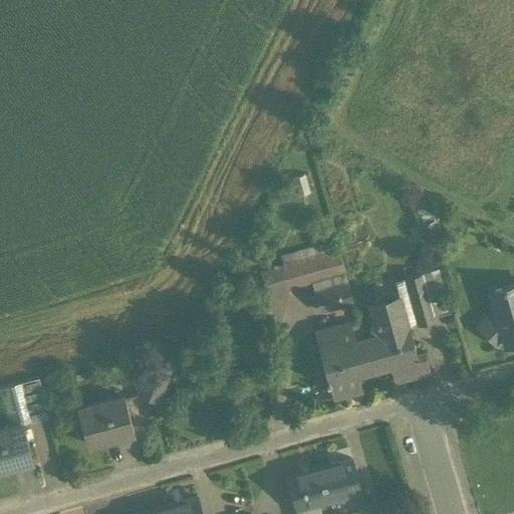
[(304,173),(292,176),(298,194),(310,191),(304,173)]
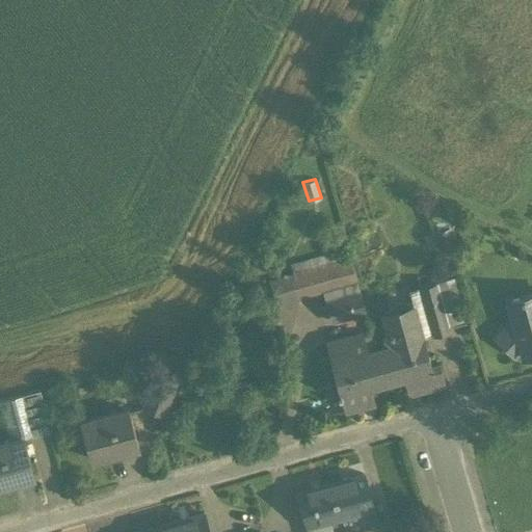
[(450,227),(436,231),(441,249),(455,245),(450,227)]
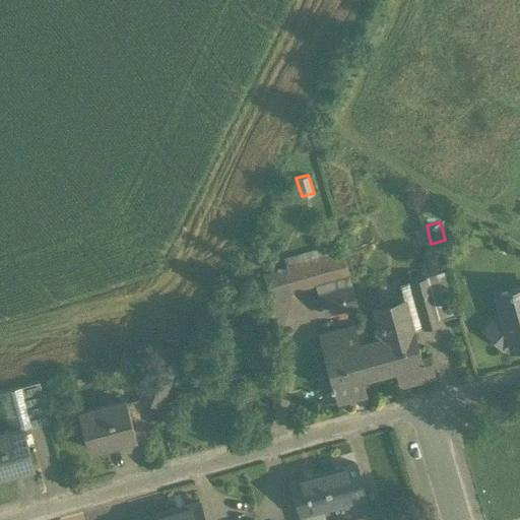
[(331,245),(283,258),(286,268),(334,254),(331,245)]
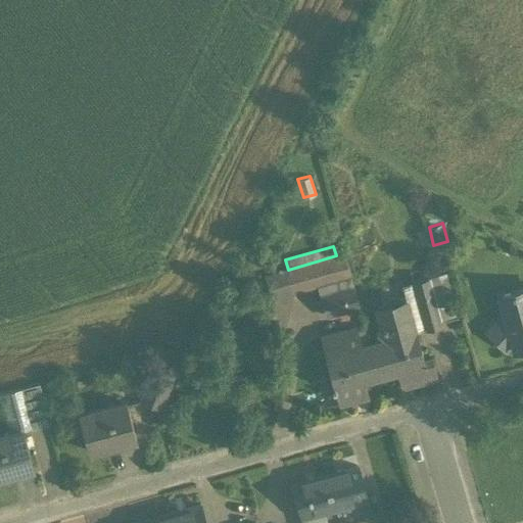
[(288,270),(269,275),(272,297),(318,284),(350,276),(344,253),(336,255),(288,270)]
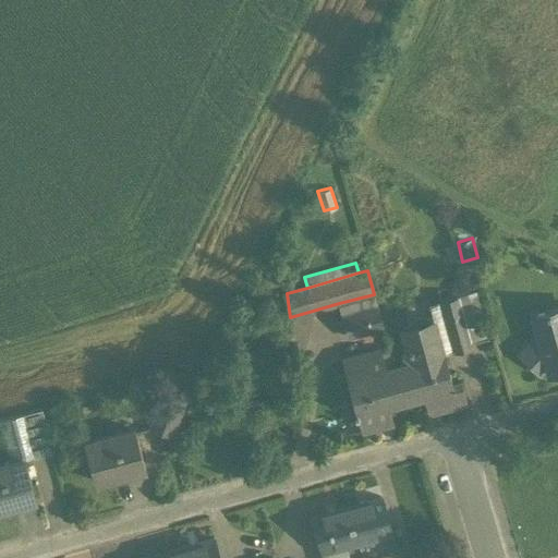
[(474,290),(458,295),(471,341),(487,337),(474,290)]
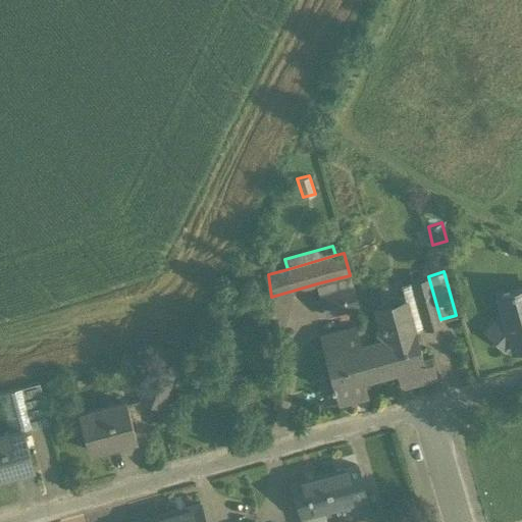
[(350,275),(317,283),(320,296),(353,286),(350,275)]
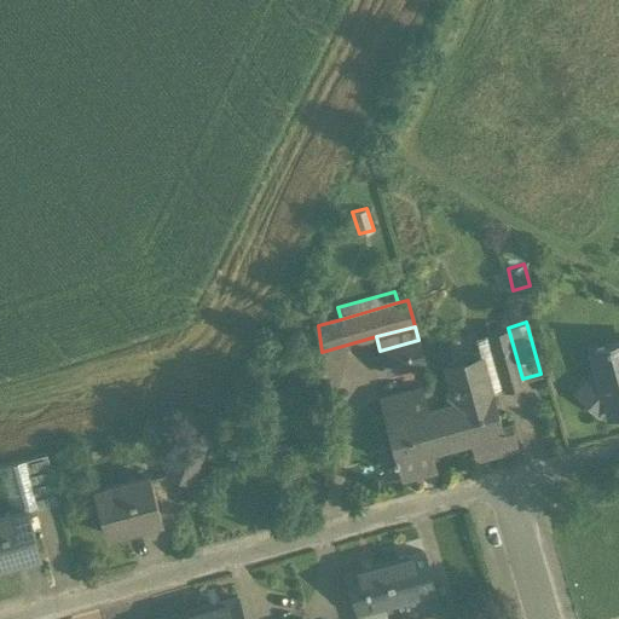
[(508,328),(486,334),(502,389),(524,383),(522,379),(508,328)]
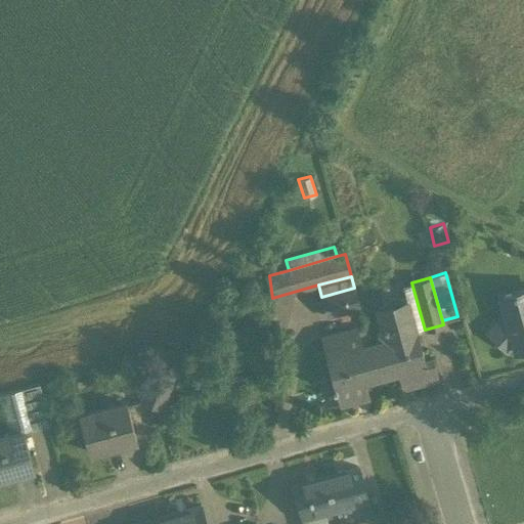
[(523,287),(516,290),(516,289),(512,290),(513,291),(500,294),(506,311),(499,316),(508,324),(496,337),(508,348),(514,341),(516,348),(523,345),(523,287)]
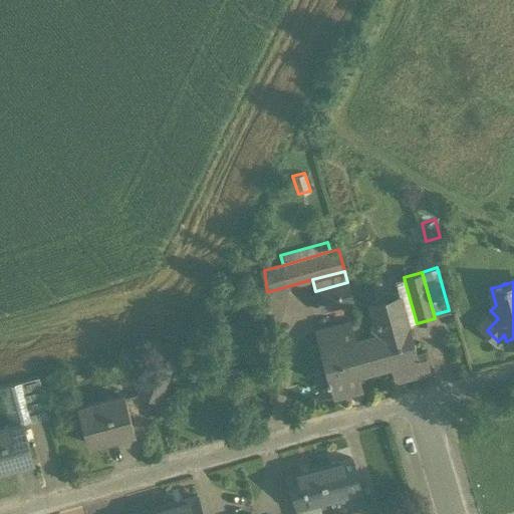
[(315,291),(314,291),(319,308),(352,299),(347,282),(315,291)]
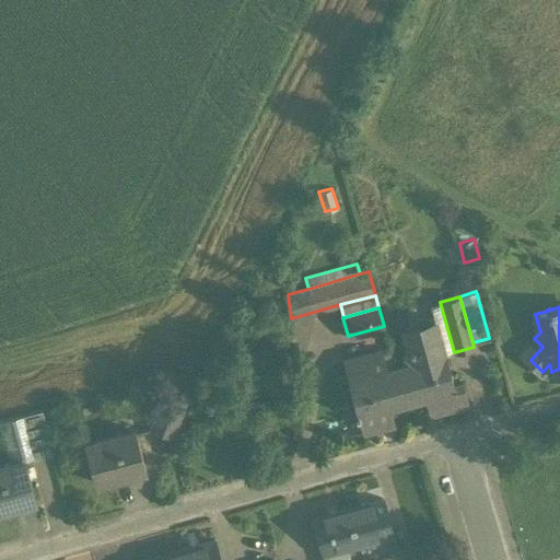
[(443,352),(434,319),(404,328),(409,350),(404,351),(407,362),(397,364),(405,393),(423,388),(424,394),(430,412),(467,401),(462,382),(453,384),(444,352),(443,352)]
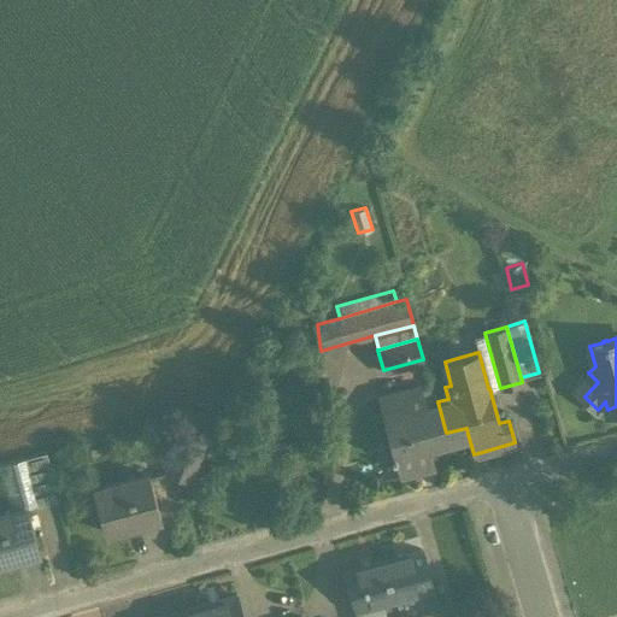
[(425,405),(421,386),(378,397),(394,453),(395,453),(394,447),(427,438),(428,444),(468,434),(466,428),(446,433),(438,401),(425,405)]
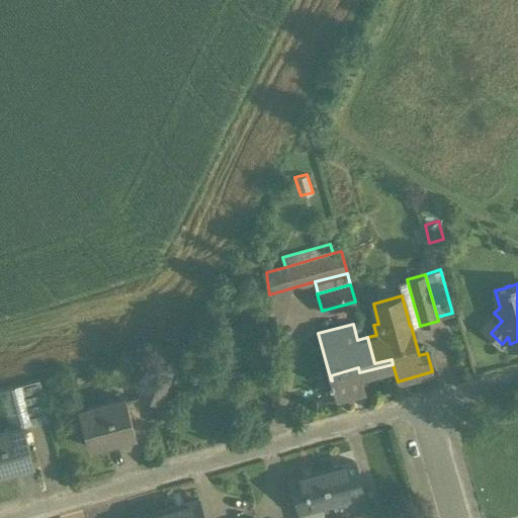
[(172,365),(155,359),(140,397),(157,403),(172,365)]
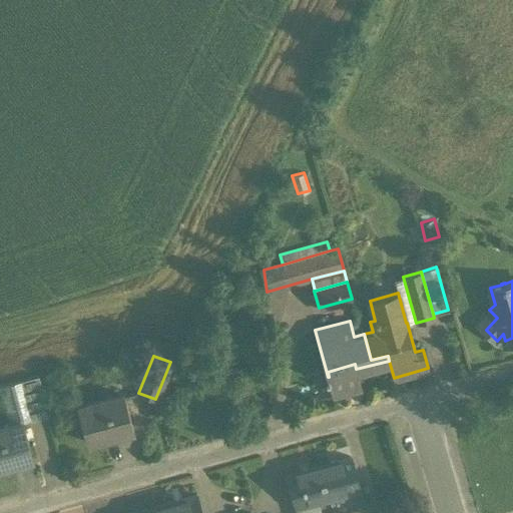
[(23,365),(35,400),(52,395),(41,359),(23,365)]
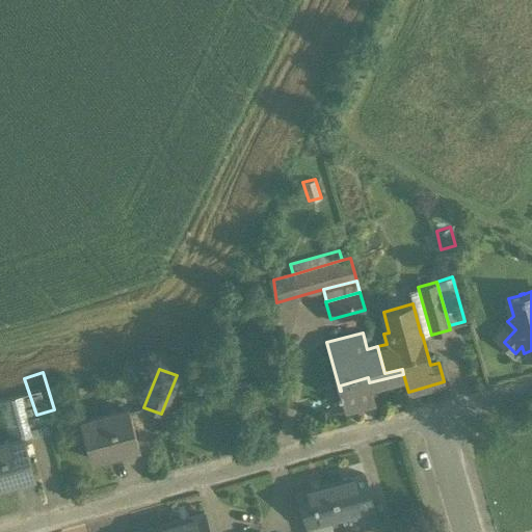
[(368,377),(340,386),(341,391),(340,391),(336,392),(337,396),(341,395),(344,408),(374,401),(369,382),(368,377)]
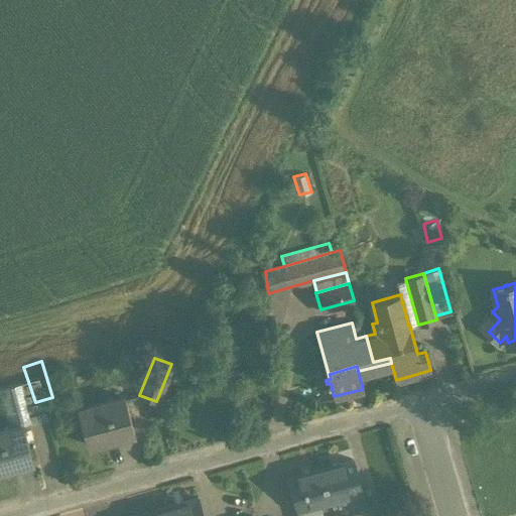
[(124,395),(78,408),(88,444),(134,432),(124,395)]
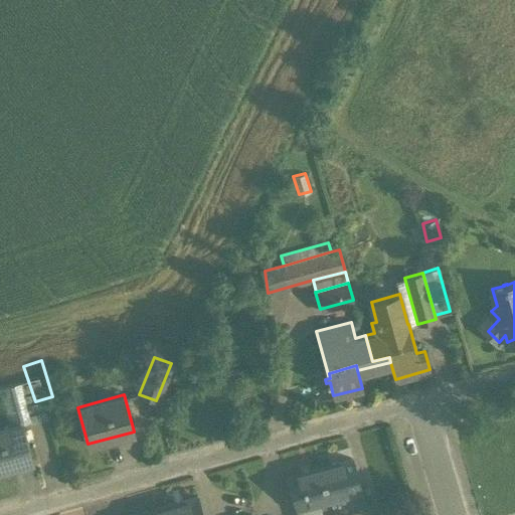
[(21,421),(0,426),(0,468),(32,459),(21,421)]
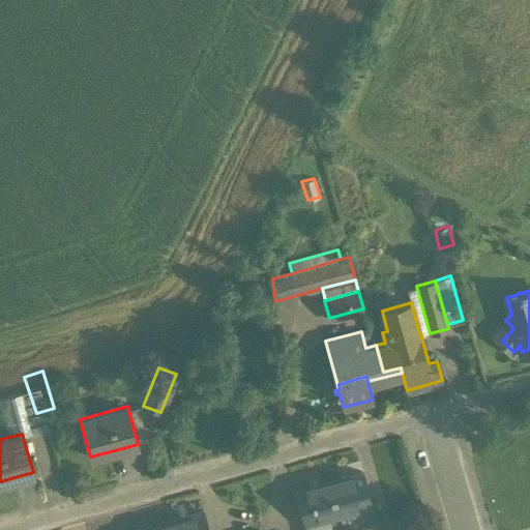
[(362,471),(329,480),(337,512),(371,503),(362,471)]
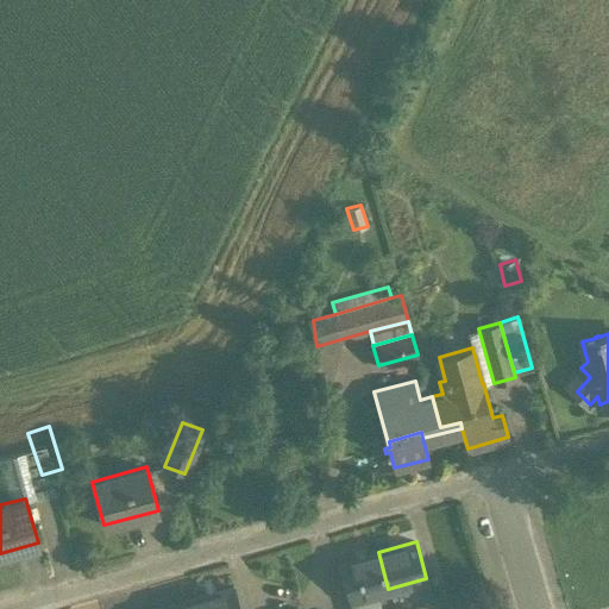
[(378,552),(339,563),(352,608),(380,608),(376,592),(388,589),(378,552)]
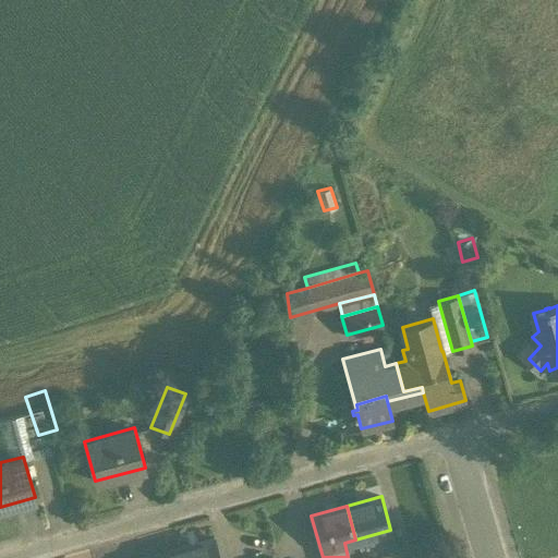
[(218,557),(213,537),(179,547),(181,557),(218,557)]
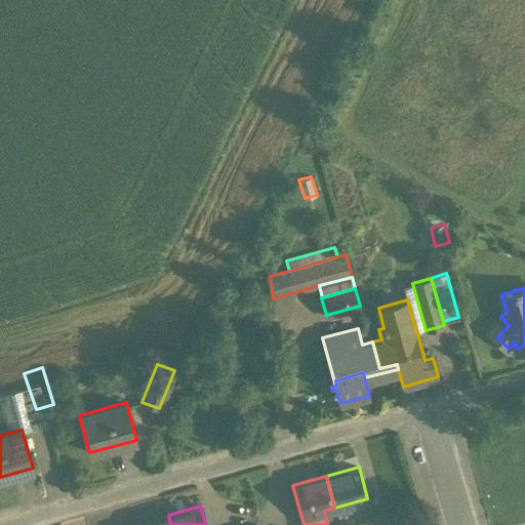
[(387,524),(384,514),(368,518),(369,524),(387,524)]
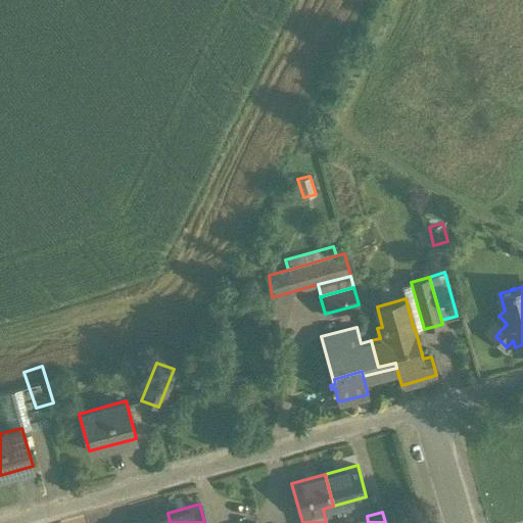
[(170,522),(168,513),(133,522),(170,522)]
